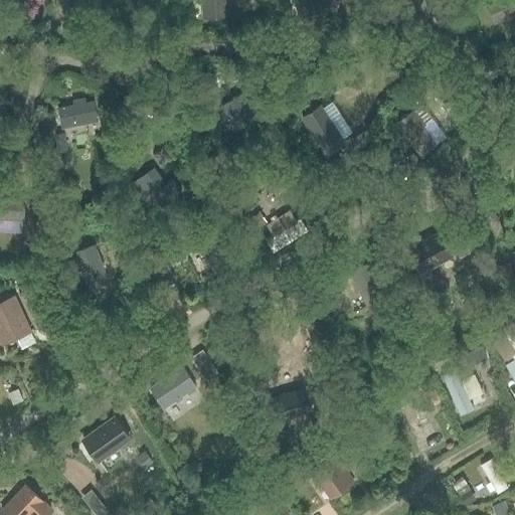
[(229,0),(201,0),(202,18),(230,16),(229,0)]
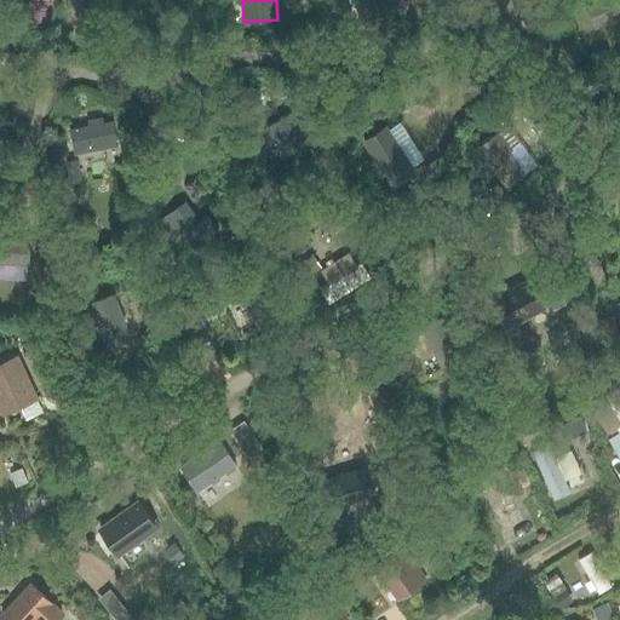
[(538,101),(524,110),(533,122),(546,112),(538,101)]
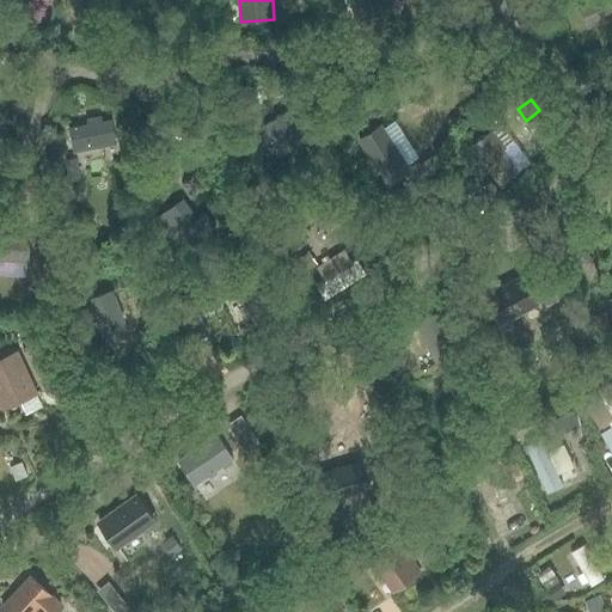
[(291,110),(263,126),(280,155),(307,140),(291,110)]
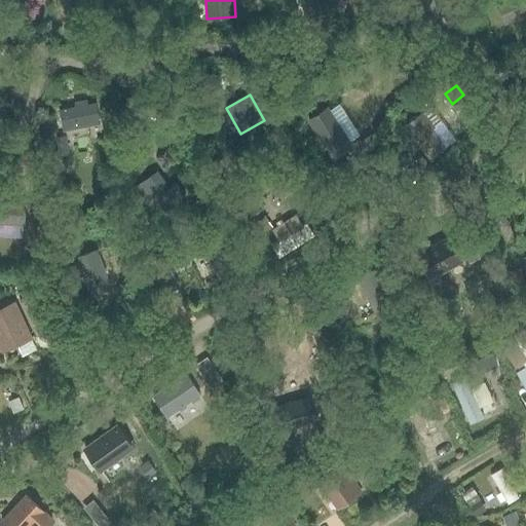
[(59,110),(64,132),(101,125),(96,102),(88,104),(88,100),(75,103),(76,107),(59,110)]
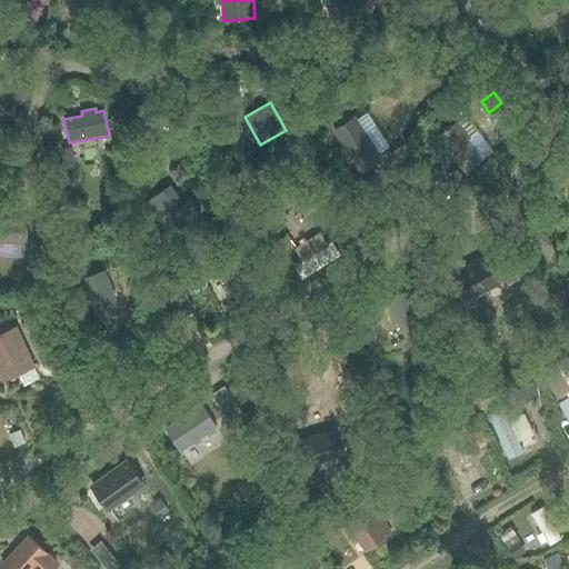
[(355,116),(333,130),(359,171),(381,158),(355,116)]
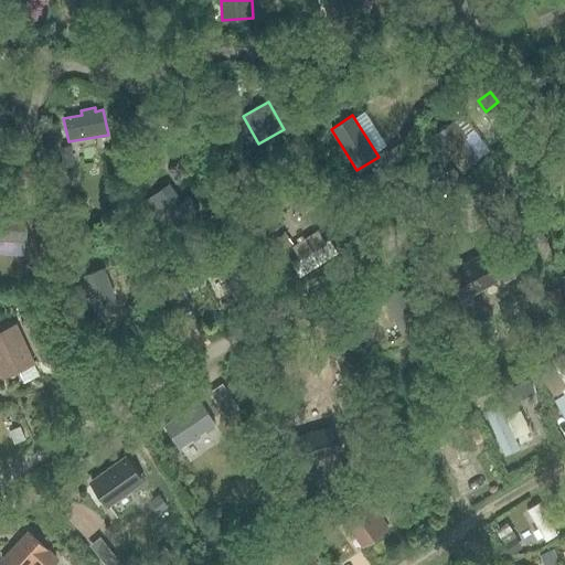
[(437,134),(462,171),(479,159),(466,139),(477,132),(465,115),(437,134)]
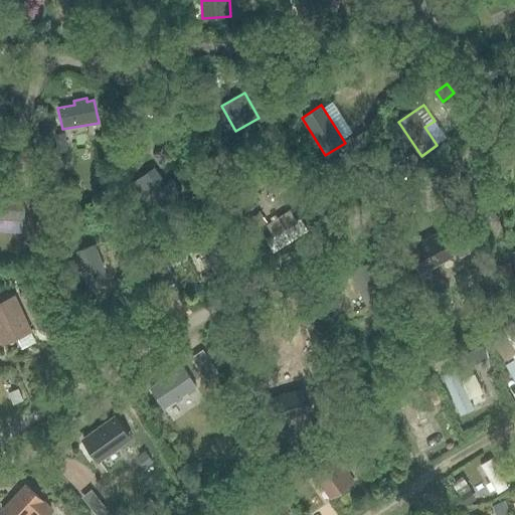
[(192,121),(182,127),(187,135),(196,129),(192,121)]
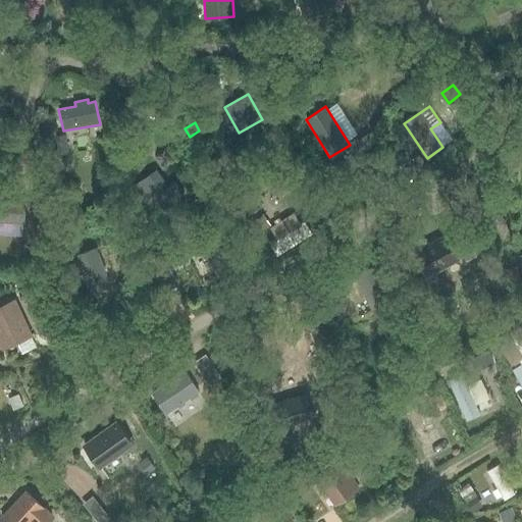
[(369,133),(355,144),(362,154),(377,143),(369,133)]
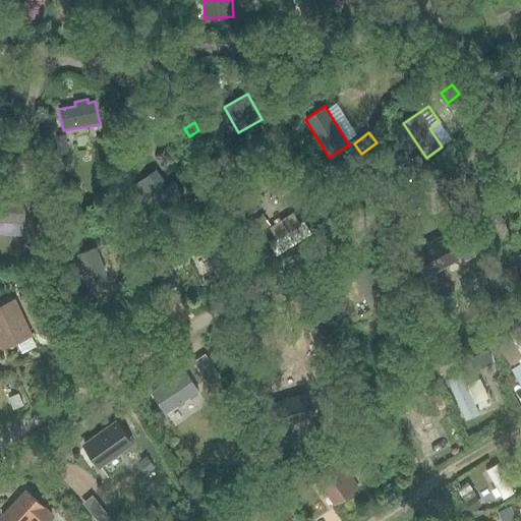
[(57,136),(59,156),(69,155),(66,135),(57,136)]
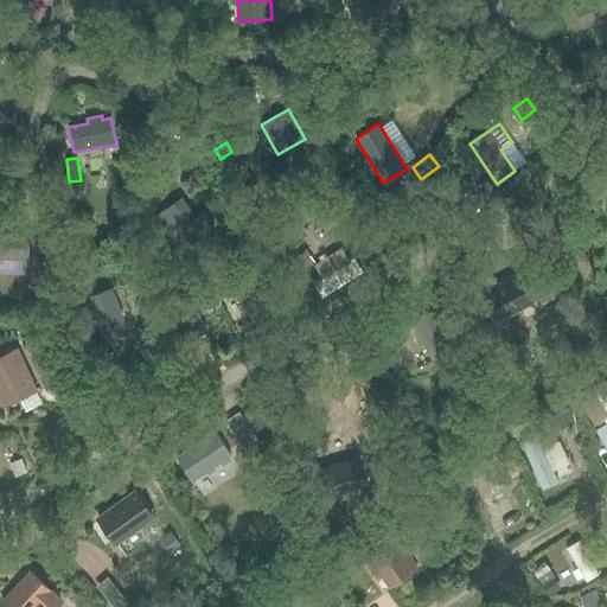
[(183,196),(165,209),(191,243),(215,227),(204,211),(197,216),(183,196)]
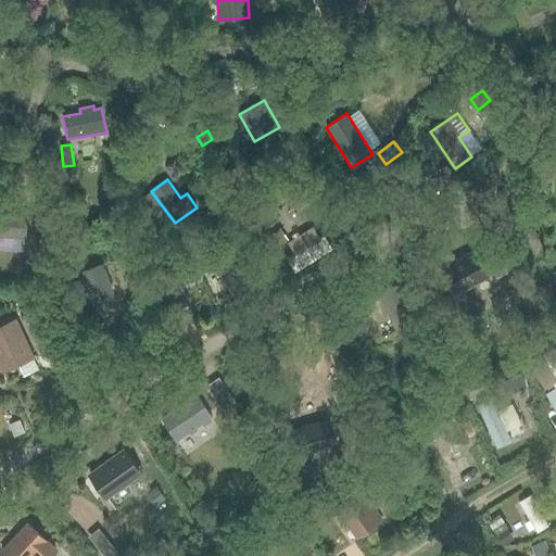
[(217,209),(205,215),(211,223),(222,216),(217,209)]
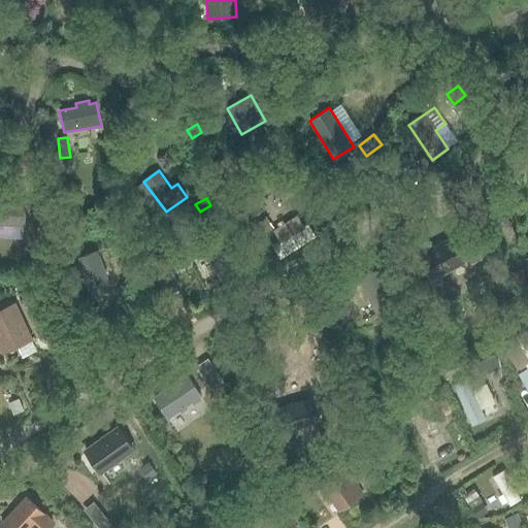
[(0,202),(0,223),(27,225),(28,204),(0,202)]
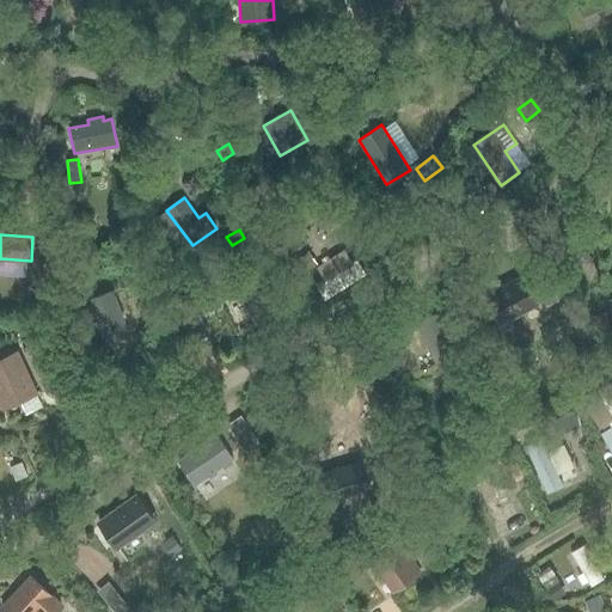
[(575,252),(567,264),(591,280),(599,268),(575,252)]
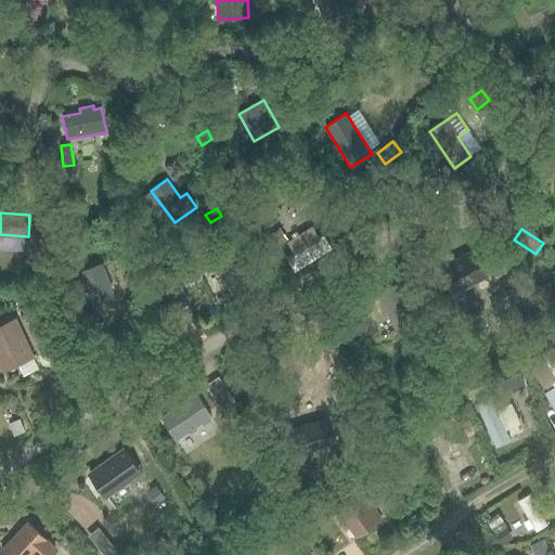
[(279,230),(266,239),(273,249),(286,241),(279,230)]
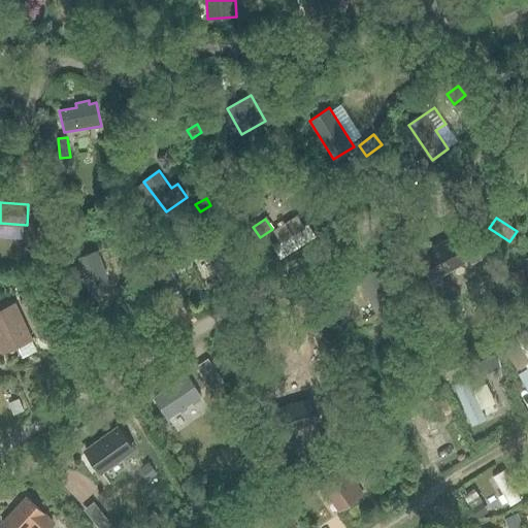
[(273,240),(282,255),(317,236),(308,222),(273,240)]
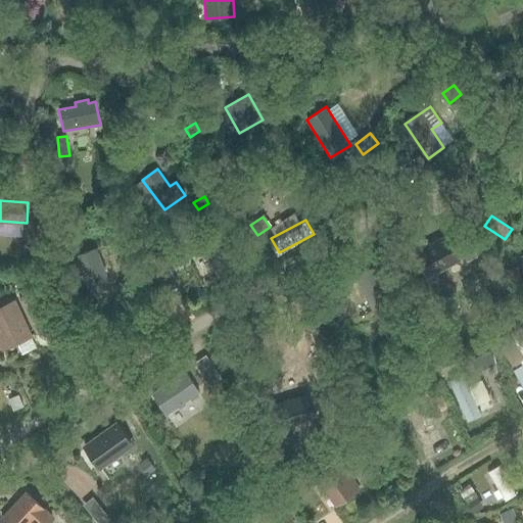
[(107,231),(100,234),(104,246),(112,243),(107,231)]
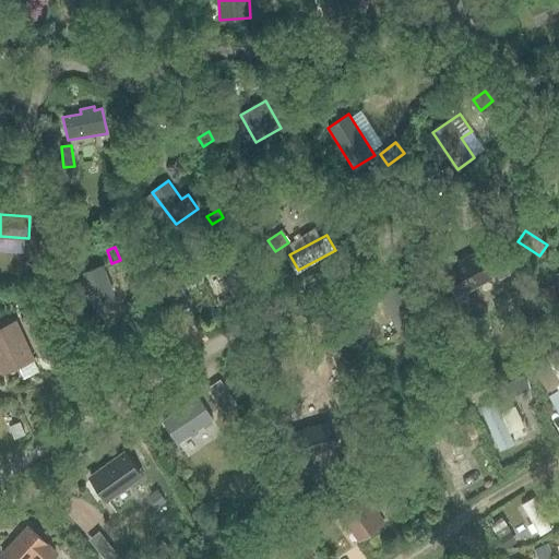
[(442,270),(458,298),(495,277),(479,249),(442,270)]
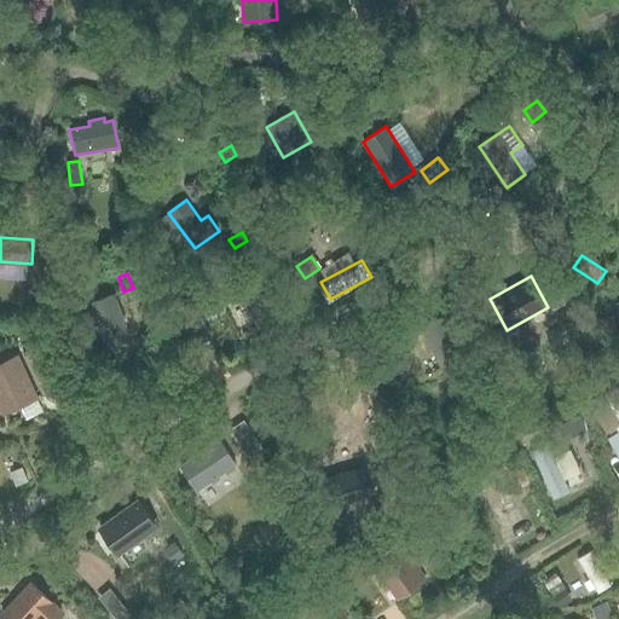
[(254,283),(236,293),(256,330),(275,320),(254,283)]
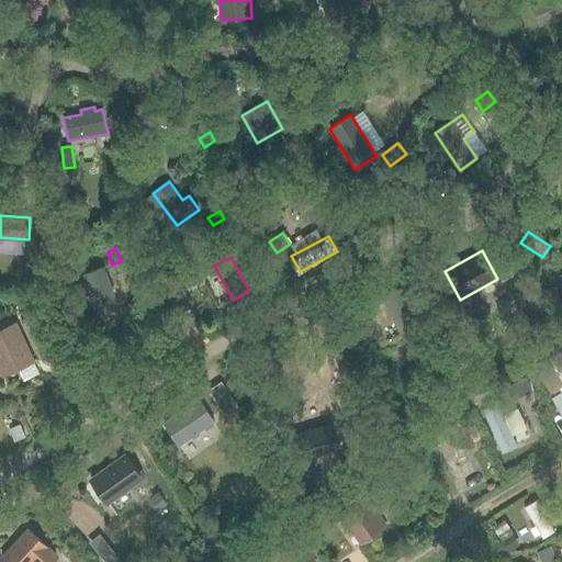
[(508,265),(497,270),(502,280),(513,274),(508,265)]
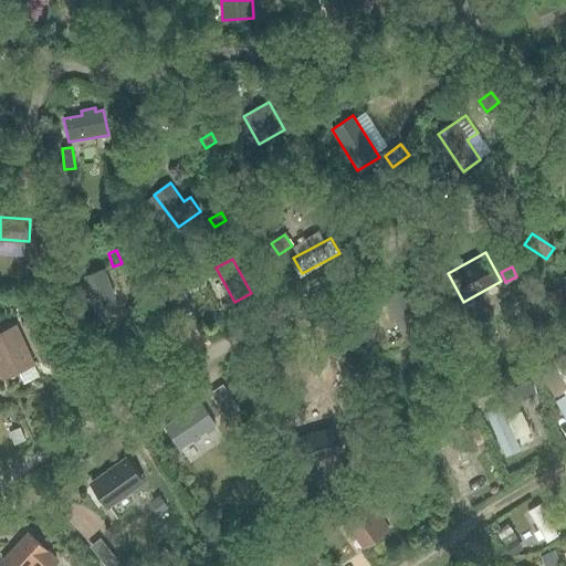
[(105,268),(82,276),(97,317),(121,310),(105,268)]
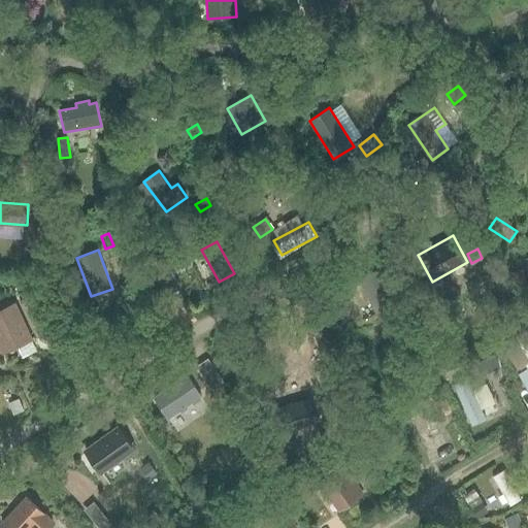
[(170,271),(165,262),(155,268),(160,277),(170,271)]
